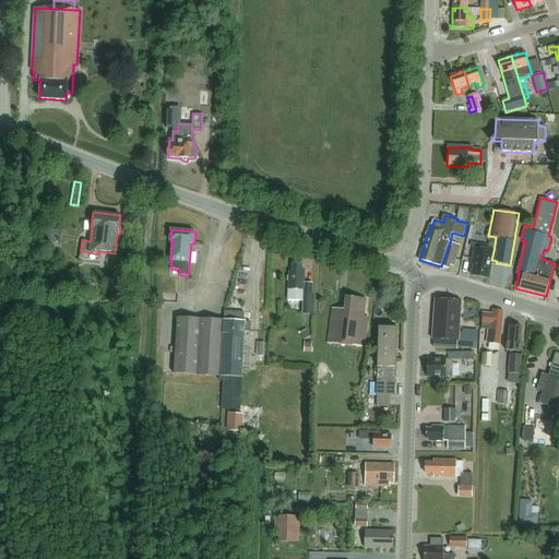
[(472,242),(471,248),(475,248),(494,251),(496,237),(490,236),(488,245),(488,246),(472,242)]
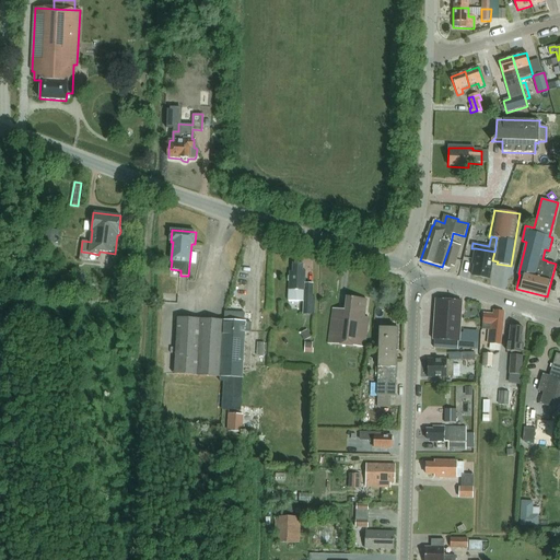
[(451,243),(442,267),(450,270),(451,266),(454,267),(461,246),(451,243)]
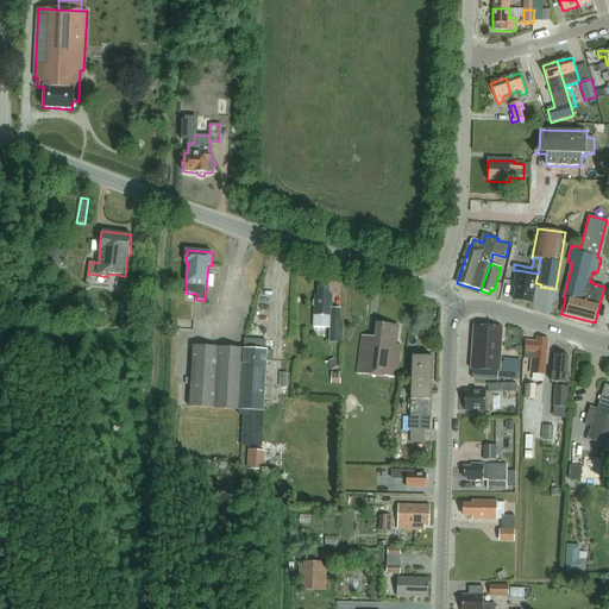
[(535,283),(538,274),(518,270),(514,288),(516,288),(514,301),(532,305),(535,283)]
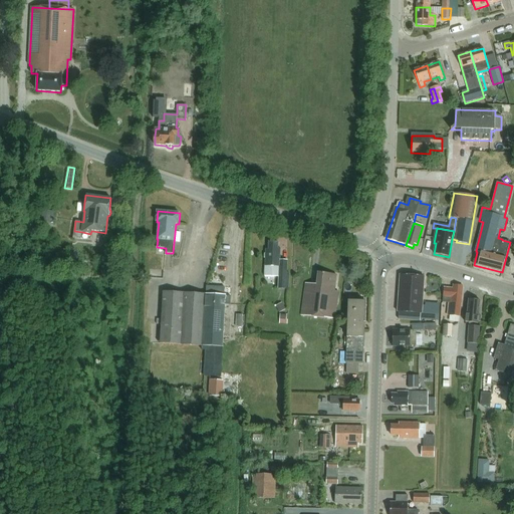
[(112,242),(105,241),(106,236),(101,236),(100,245),(112,246),(112,242)]
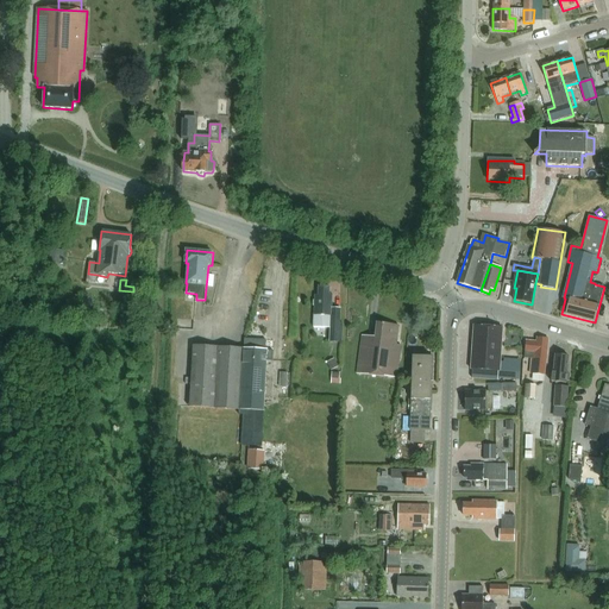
[(314,327),(331,327),(331,341),(343,343),(343,341),(343,324),(340,324),(340,308),(332,308),(332,295),(330,295),(330,287),(325,287),(319,286),(319,299),(315,299),(314,315),(314,327)]
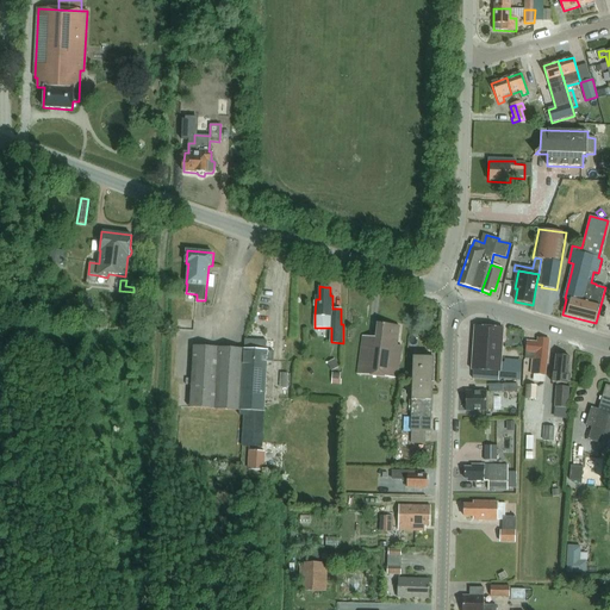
[(399,327),(378,324),(377,337),(363,336),(359,374),(398,378),(402,346),(397,346),(399,327)]
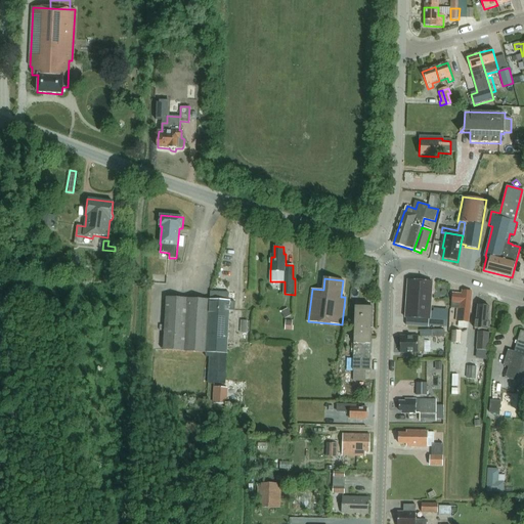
[(430,313),(432,281),(408,280),(405,318),(406,318),(406,325),(428,328),(428,325),(447,328),(448,315),(430,313)]
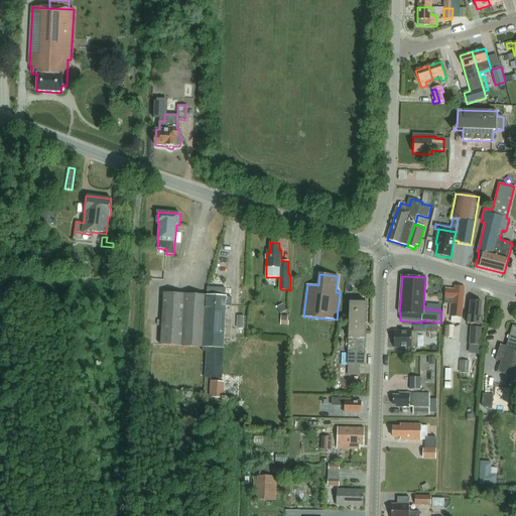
[(461,325),(465,287),(456,286),(455,290),(453,289),(449,316),(452,317),(452,324),(461,325)]
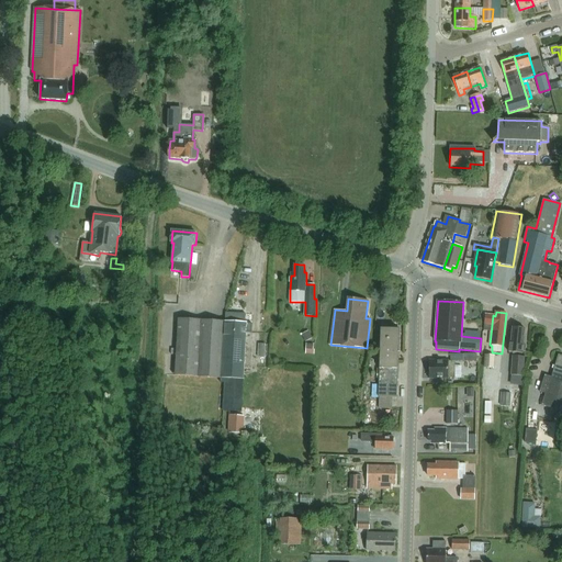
[(228,398),(243,400),(246,333),(251,334),(253,324),(245,324),(246,314),(226,313),(225,323),(223,322),(220,378),(229,379),(228,398)]
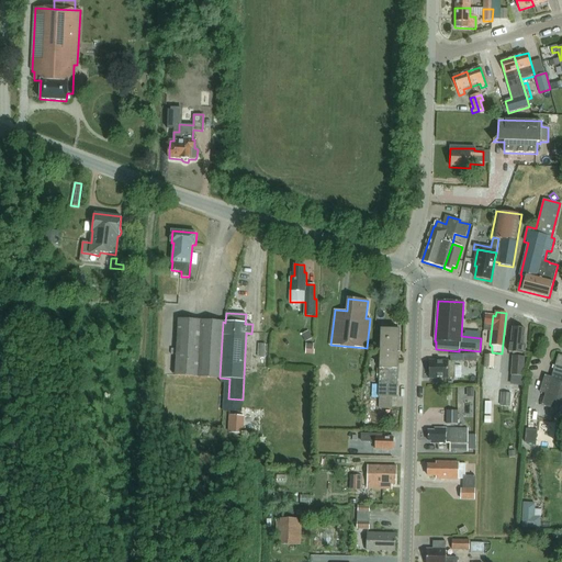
[(171,349),(171,355),(176,355),(175,375),(220,378),(223,322),(178,319),(177,349),(171,349)]
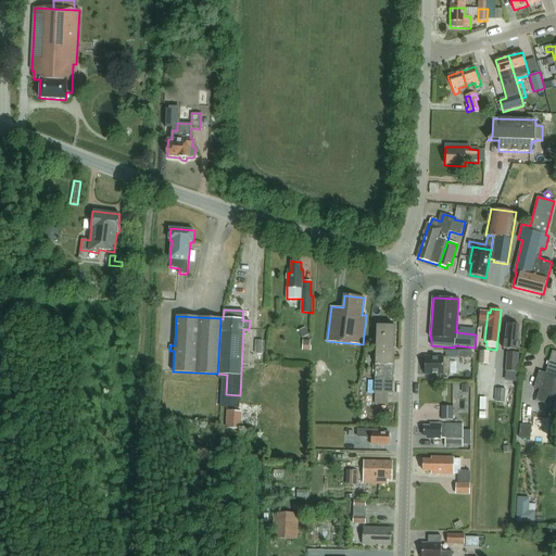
[(504,349),(519,350),(520,342),(517,341),(519,325),(507,324),(505,340),(504,340),(504,349)]
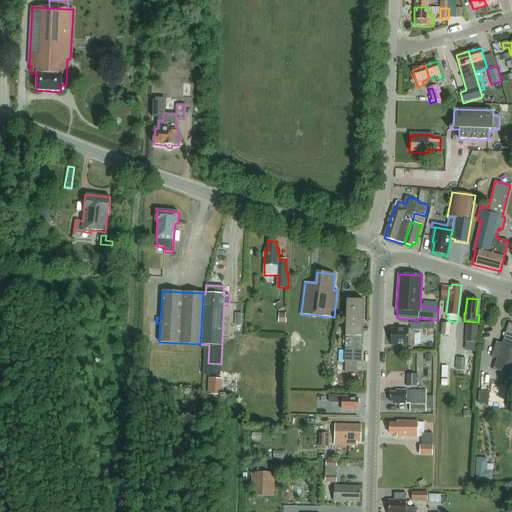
[(347,299),(345,362),(362,362),(364,300),(347,299)]
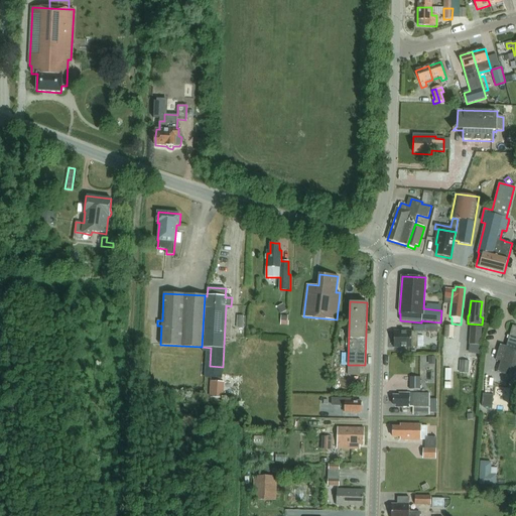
[(287,310),(283,304),(277,307),(281,314),(287,310)]
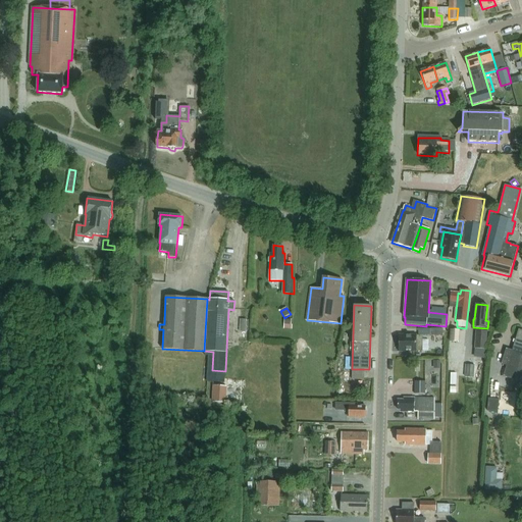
[(521,330),(518,329),(512,351),(506,349),(502,364),(507,366),(504,376),(520,381),(521,373),(521,330)]
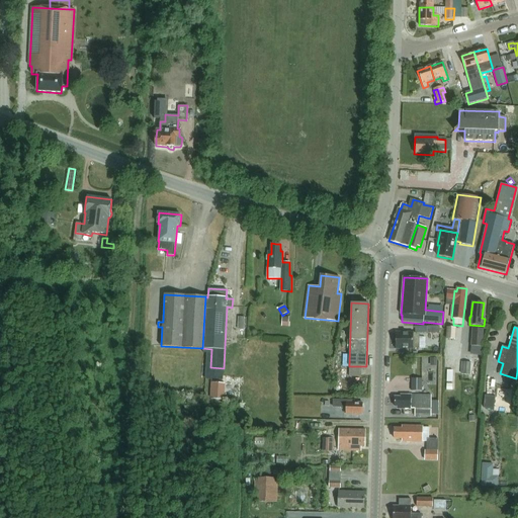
[(446,339),(455,340),(455,328),(447,328),(446,339)]
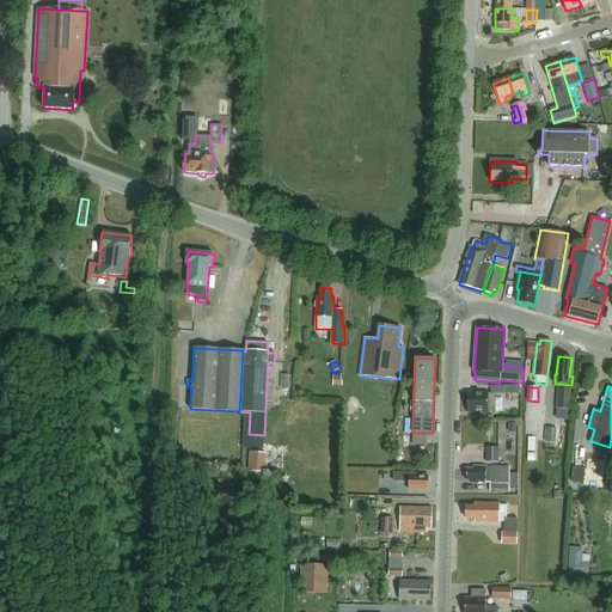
[(569,410),(571,389),(558,387),(557,409),(569,410)]
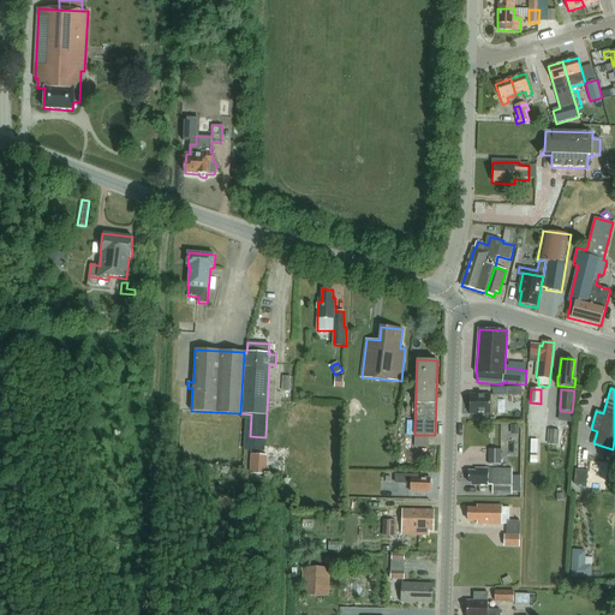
[(491,395),(470,394),(470,415),(490,415),(497,415),(497,395),(491,395)]
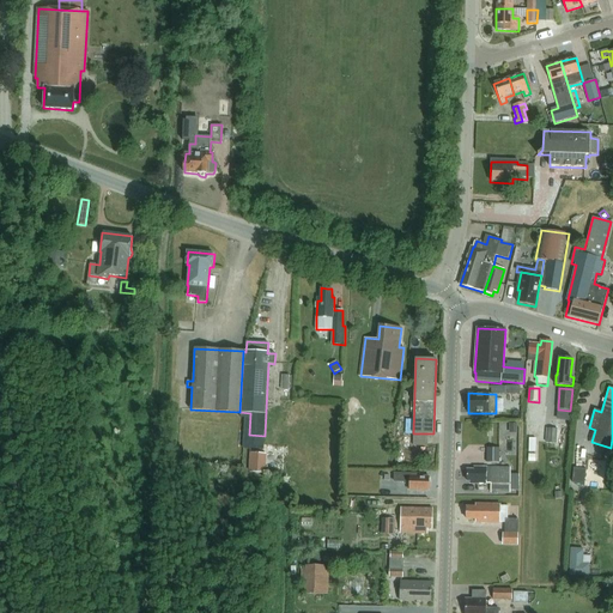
[(557,443),(557,429),(547,429),(546,443),(557,443)]
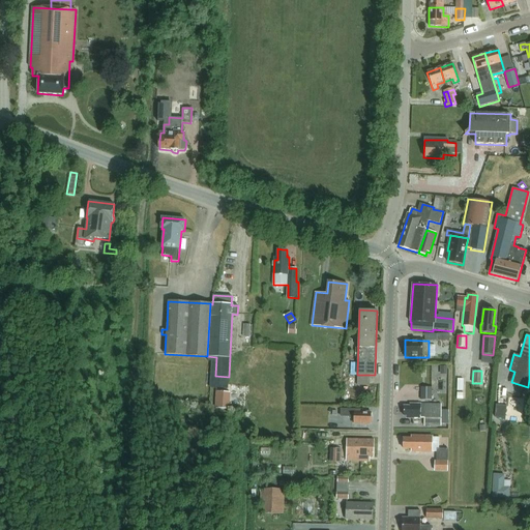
[(432,387),(421,387),(421,400),(432,400),(432,387)]
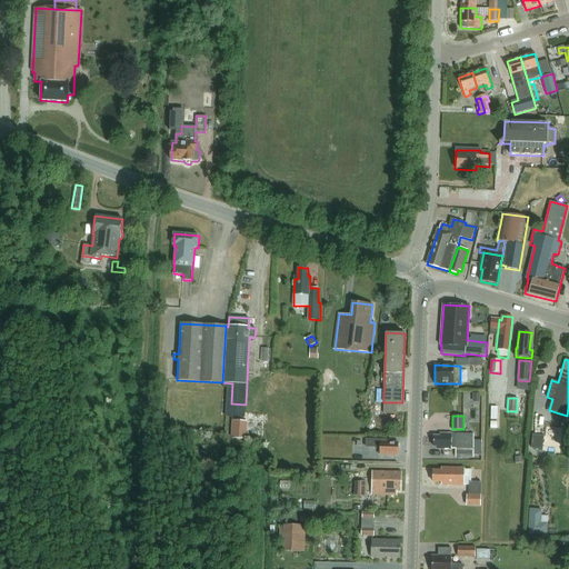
[(232,420),(232,438),(247,438),(247,420),(232,420)]
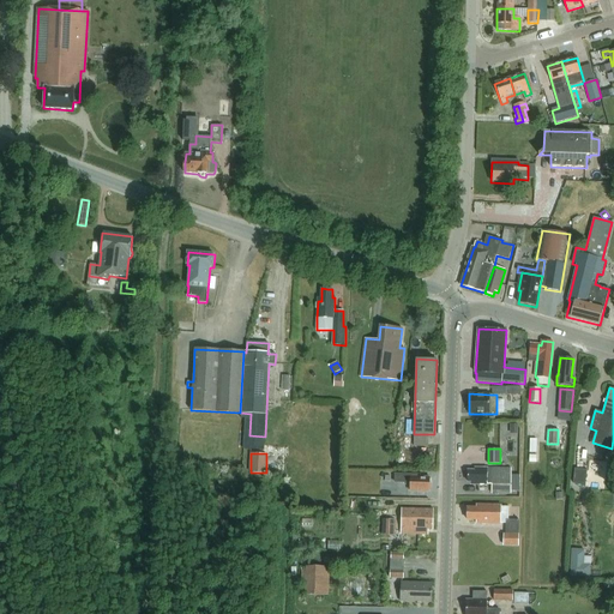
[(492,485),(492,493),(511,494),(511,469),(475,468),(475,471),(468,471),(468,482),(474,482),(474,485),(492,485)]
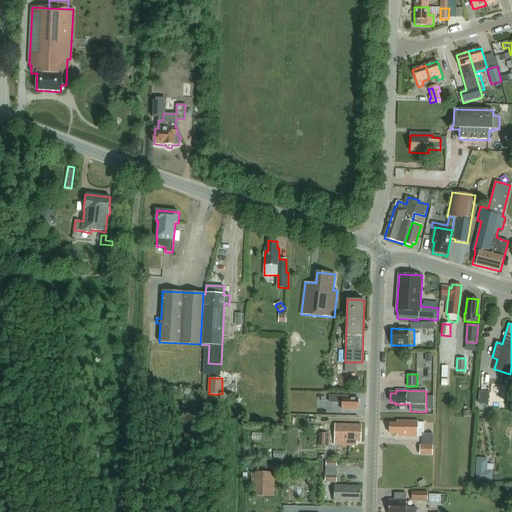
[(490,392),(479,391),(478,403),(488,404),(490,392)]
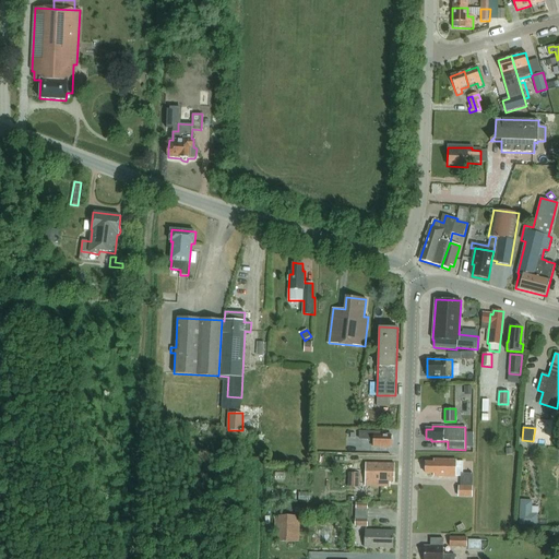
[(358,438),(373,438),(373,448),(391,448),(392,435),(383,435),(383,432),(375,431),(375,430),(358,429),(358,438)]
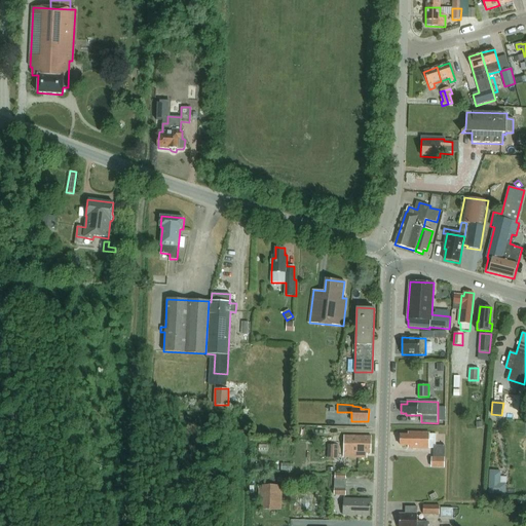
[(435,445),(435,435),(429,434),(408,433),(408,436),(401,436),(401,445),(411,446),(410,448),(434,449),(434,458),(431,458),(431,467),(445,468),(446,446),(435,445)]
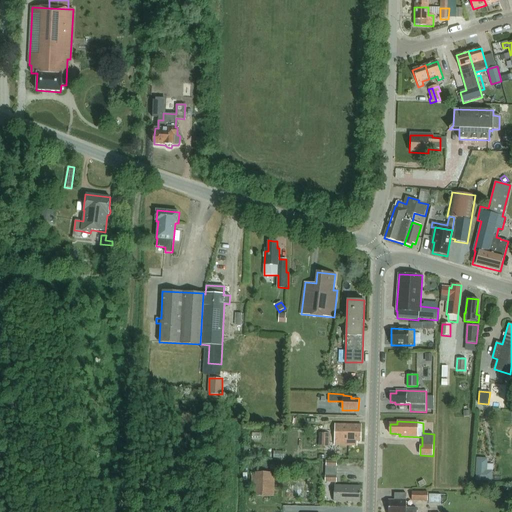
[(357,442),(361,442),(361,425),(335,424),(334,445),(357,446),(357,442)]
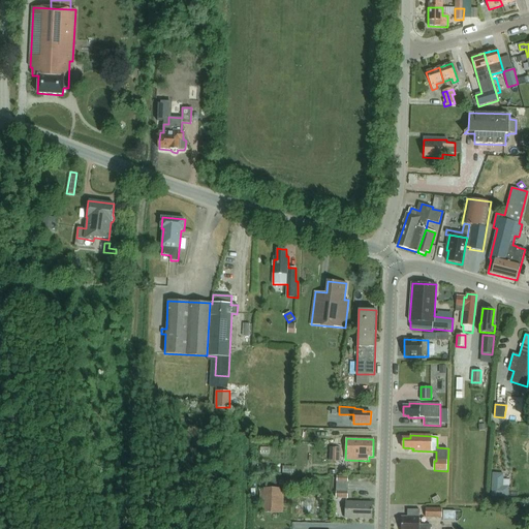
[(330,447),(330,456),(335,456),(335,462),(341,462),(340,447),(330,447)]
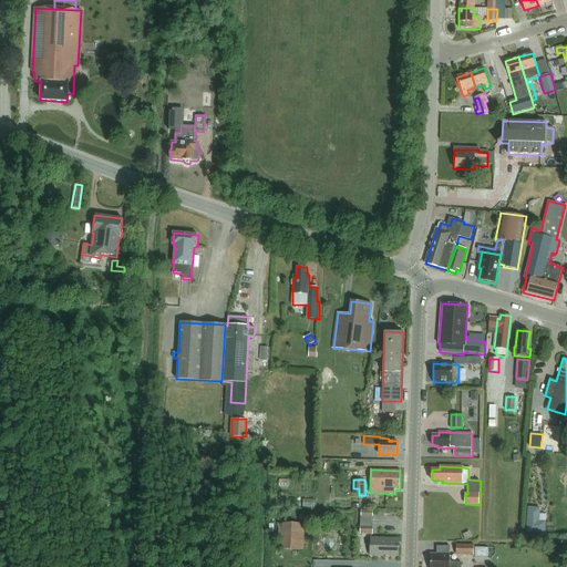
[(528,507),(527,532),(545,533),(545,523),(538,522),(539,508),(528,507)]
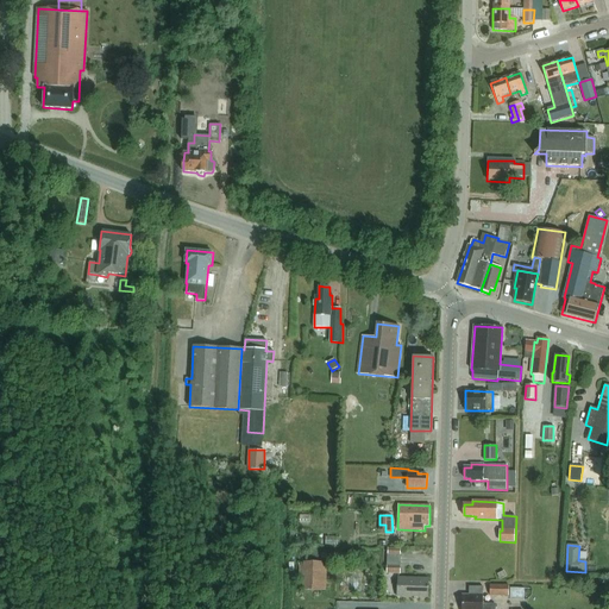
[(401,565),(401,554),(388,554),(388,565),(401,565)]
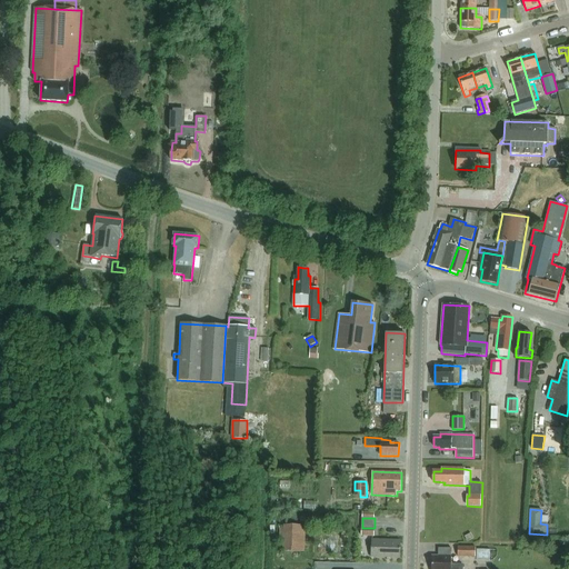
[(280,528),(279,551),(306,551),(306,530),(302,529),(302,526),(283,525),(283,528),(280,528)]
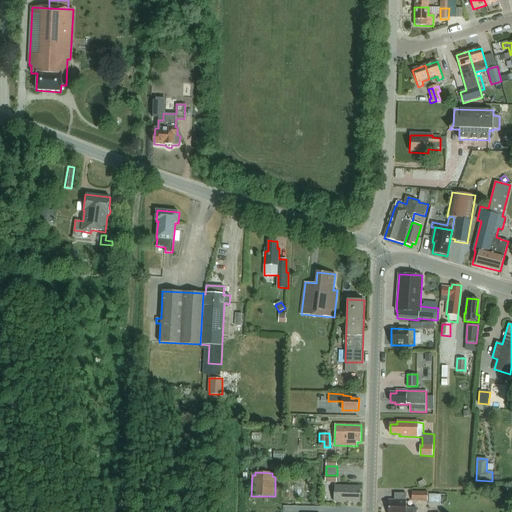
[(334,501),(360,502),(361,486),(335,486),(334,501)]
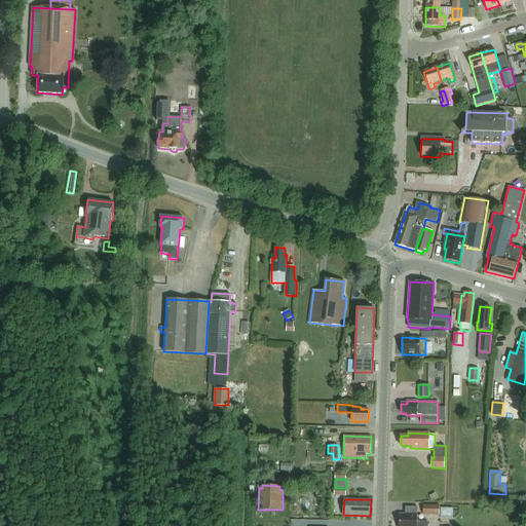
[(423,515),(440,515),(440,506),(423,505),(423,515)]
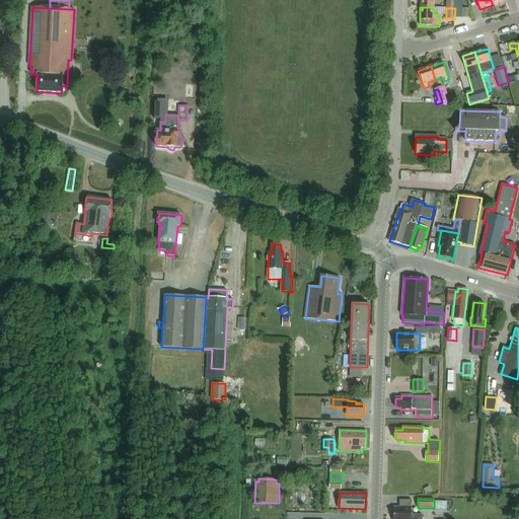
[(412,500),(399,500),(399,507),(394,507),(393,518),(422,518),(422,515),(412,515),(412,500)]
